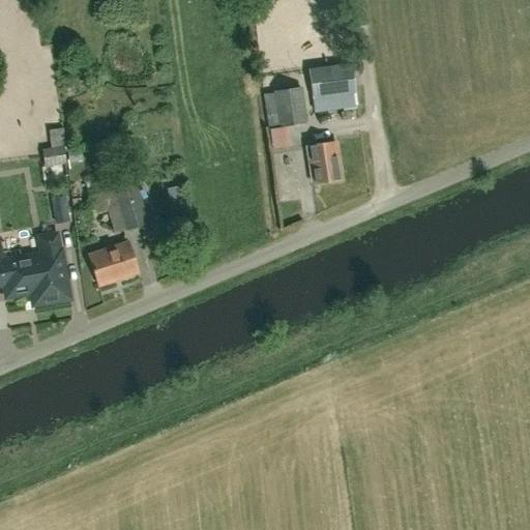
[(354,100),(350,70),(320,74),(321,88),(337,86),(340,102),(354,100)]
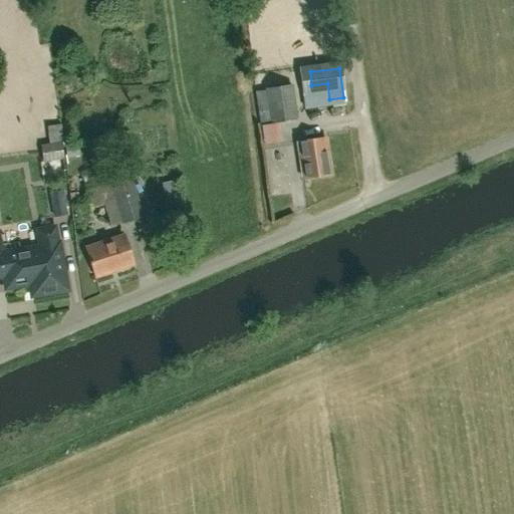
[(268,123),(297,118),(292,84),(263,88),(268,123)]
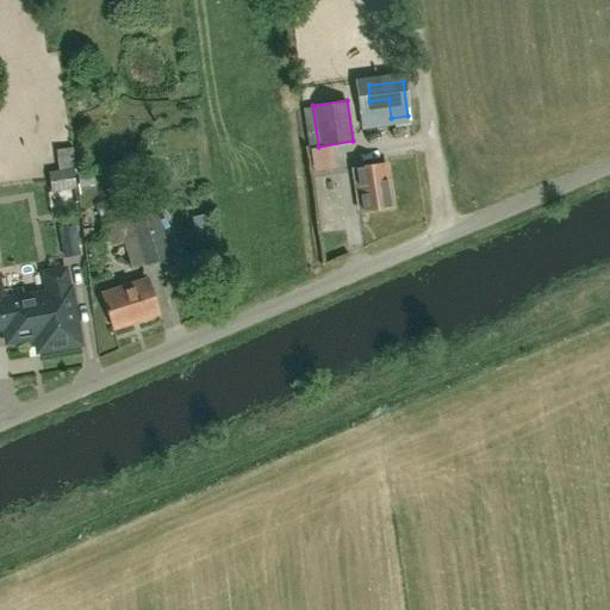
[(393,138),(403,137),(403,128),(392,129),(393,138)]
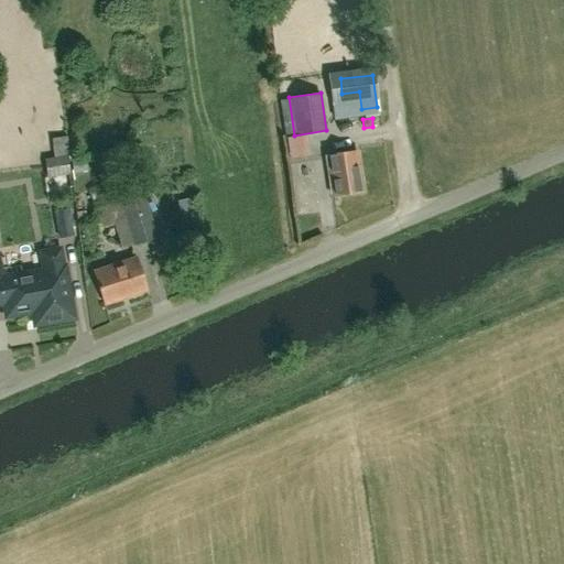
[(67,161),(69,161),(66,137),(51,139),(53,159),(43,160),(46,179),(69,175),(67,161)]
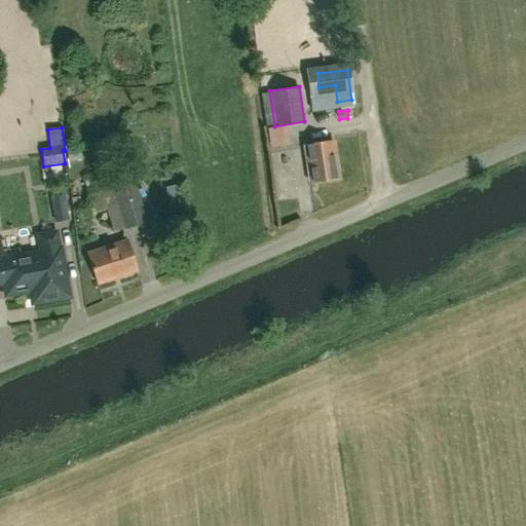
[(305,145),(310,183),(338,179),(332,141),(305,145)]
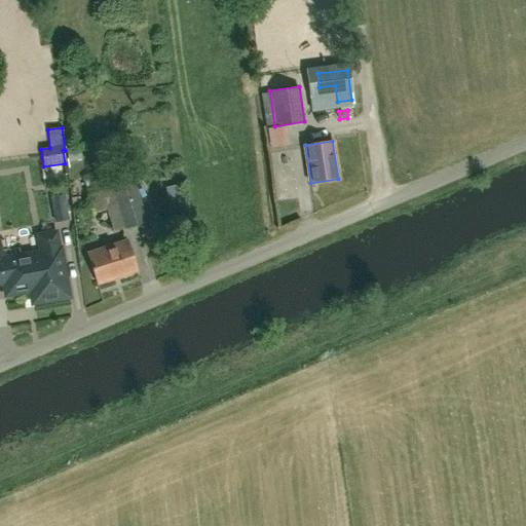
[(275,168),(279,191),(291,189),(288,166),(275,168)]
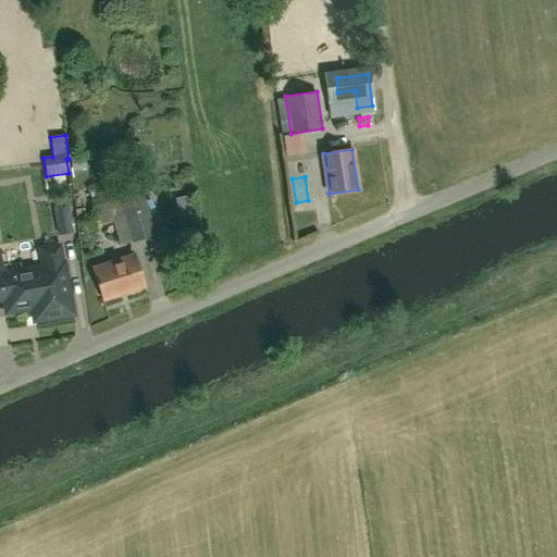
[(94,206),(119,198),(112,180),(87,187),(94,206)]
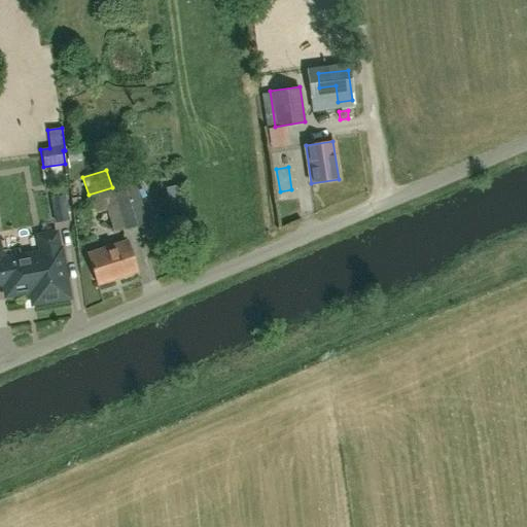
[(133,182),(112,189),(126,229),(146,221),(133,182)]
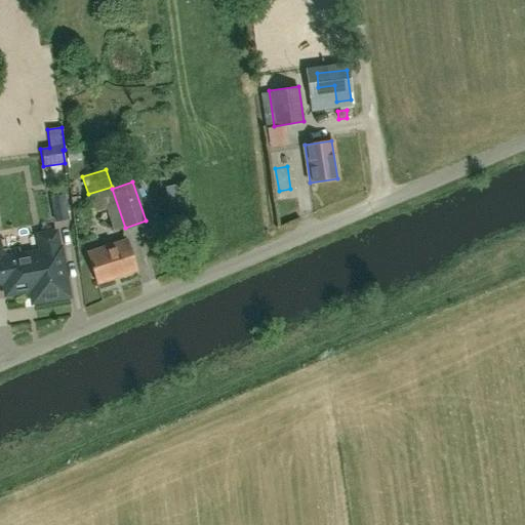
[(66,192),(50,194),(53,219),(68,218),(66,192)]
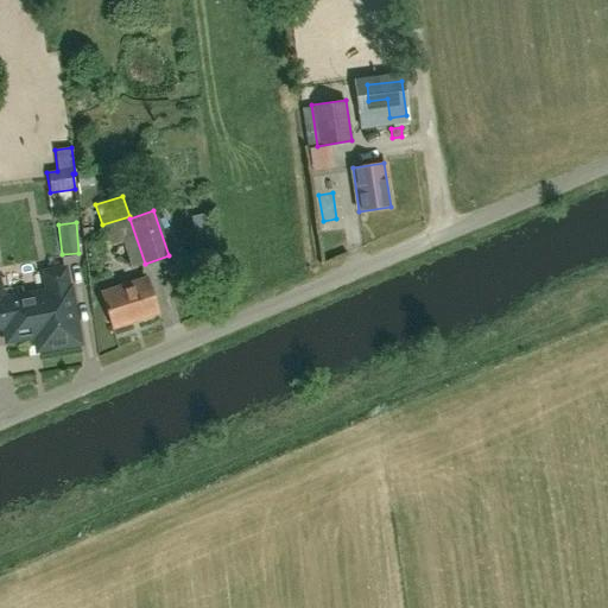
[(0,278),(0,331),(4,331),(6,340),(10,342),(19,340),(21,337),(37,334),(39,348),(61,344),(63,347),(74,346),(75,342),(77,341),(69,289),(67,289),(63,271),(46,273),(50,292),(24,296),(21,286),(2,290),(0,278)]
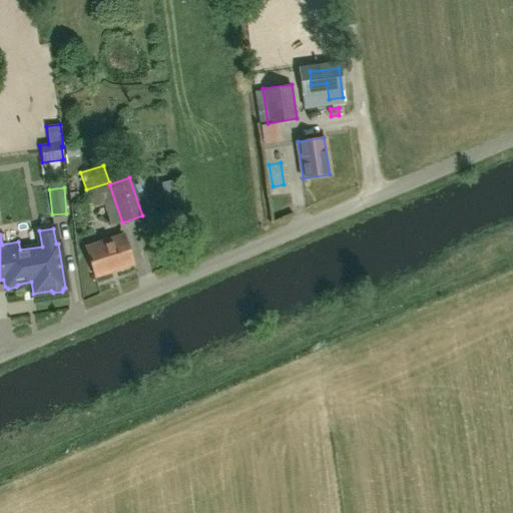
[(95,277),(133,264),(123,234),(85,246),(95,277)]
